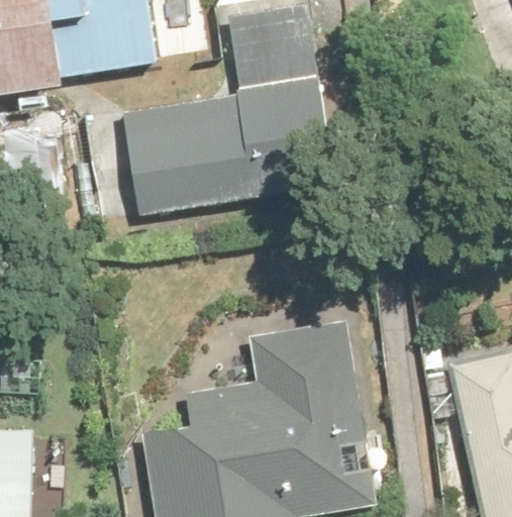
[(154,60),(144,0),(0,0),(0,99),(65,91),(62,72),(154,60)]
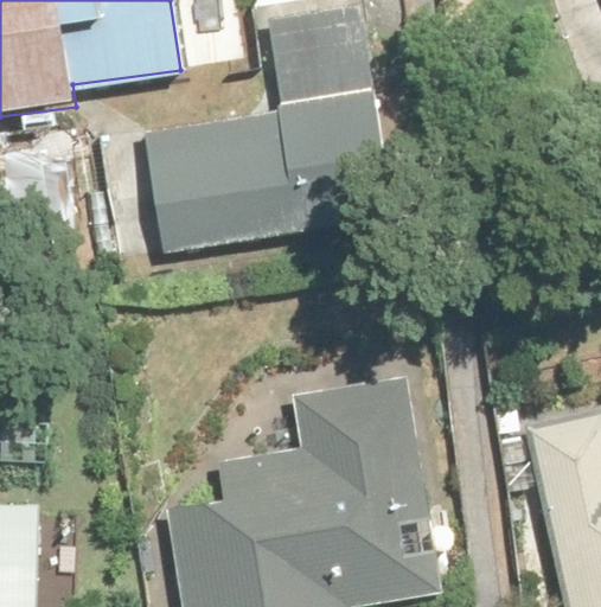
[(281,113),(144,132),(160,253),(397,219),(369,7),(269,21),(281,113)]
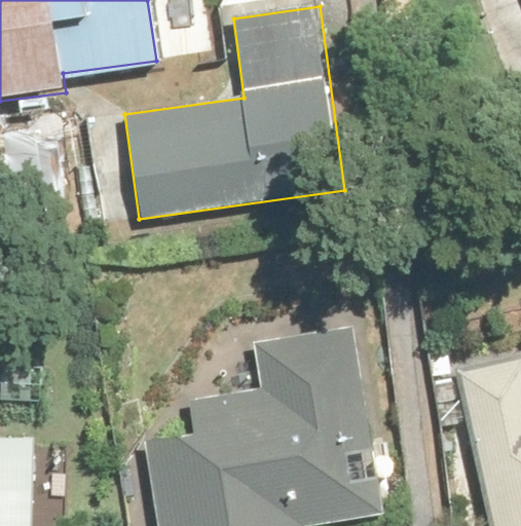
[(260,389),(189,401),(194,435),(147,443),(159,525),(311,525),(382,515),(354,333),(254,348),(260,389)]
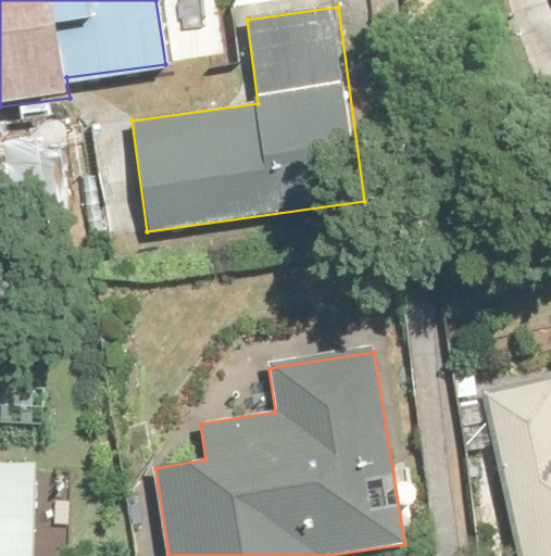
[(550,555),(550,378),(483,392),(514,555),(550,555)]
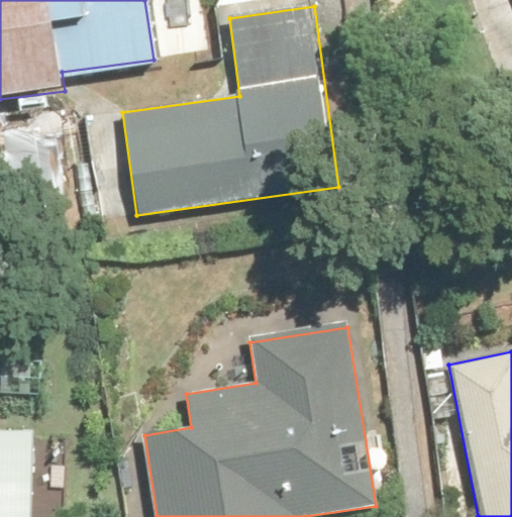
[(0,516),(27,516),(28,436),(0,436),(0,516)]
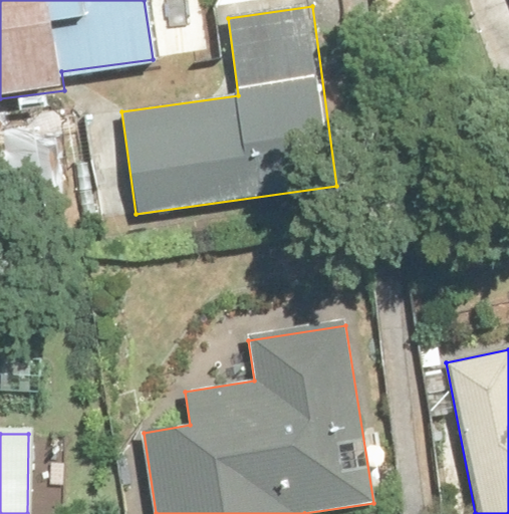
All buildings are outlined.
